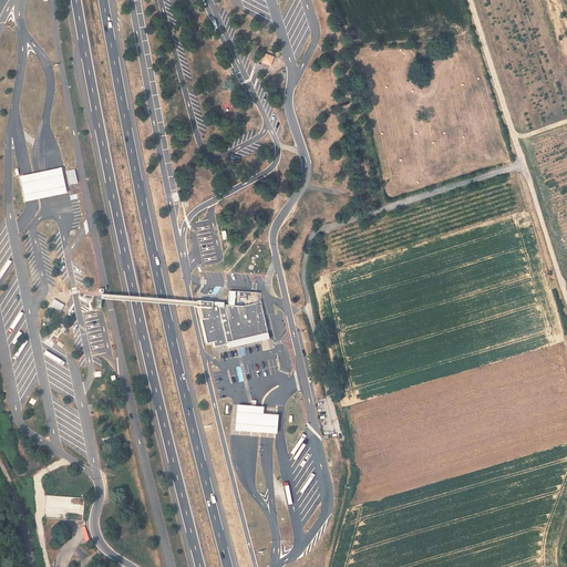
[(265,53),(263,60),(264,62),(266,60),(268,61),(269,63),(271,63),(274,57),(265,53)]
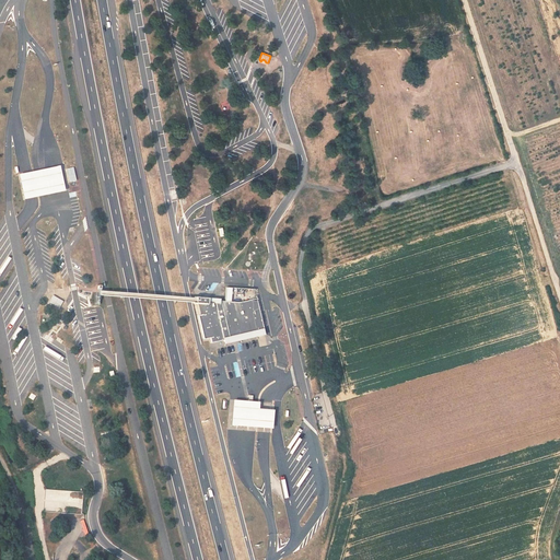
[(20,174),(25,199),(32,198),(54,193),(66,190),(60,166),(48,168),(26,173),(20,174)]
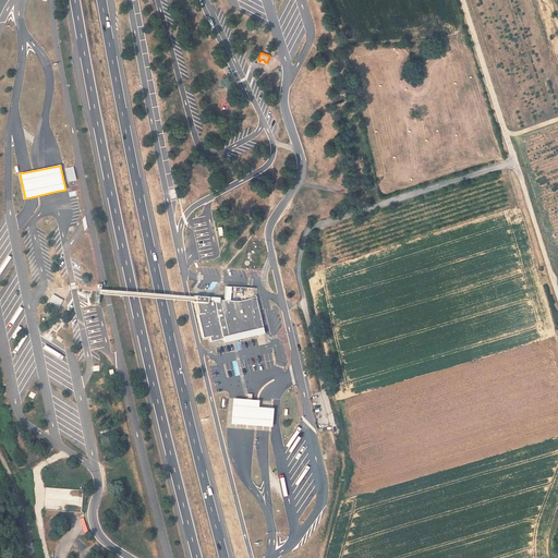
[(67,169),(70,182),(76,180),(73,167),(67,169)]
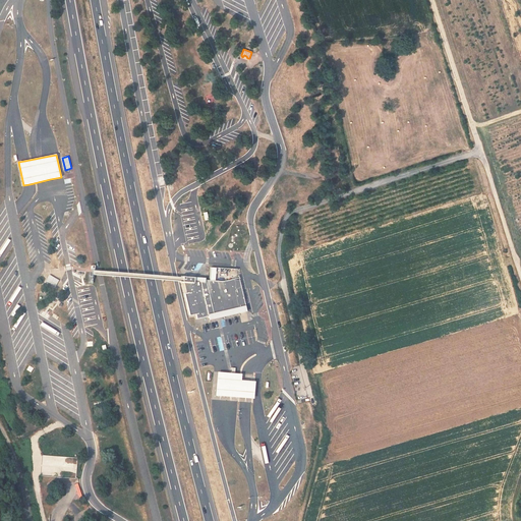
[(54,287),(58,281),(57,280),(54,280),(53,279),(52,277),(50,277),(47,282),(54,287)]
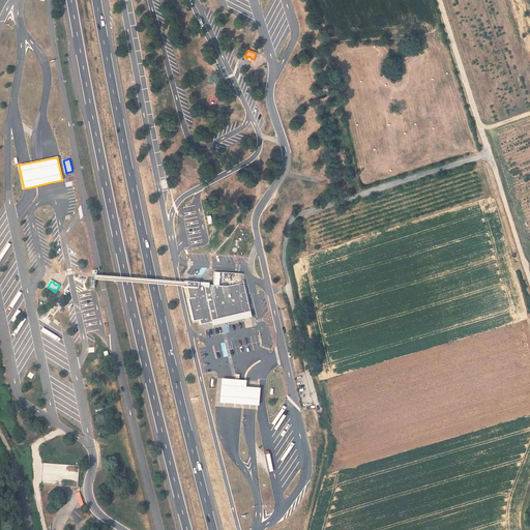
[(243,283),(227,287),(208,285),(208,284),(203,284),(203,285),(198,284),(198,283),(186,282),(185,288),(188,288),(192,298),(187,298),(193,322),(196,321),(199,320),(200,325),(208,323),(212,322),(212,324),(217,322),(217,321),(221,320),(249,314),(243,285),(243,283)]
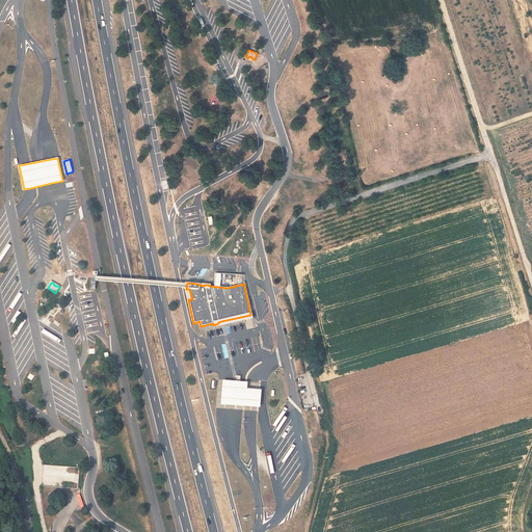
[(250,315),(221,321),(218,322),(218,323),(213,325),(214,327),(251,318),(250,315)]
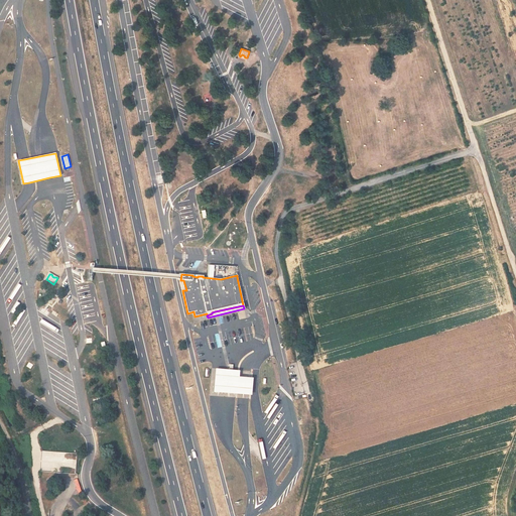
[(252,395),(253,378),(245,377),(239,377),(240,371),(225,369),(216,369),(214,392),(223,392),(244,394),(252,395)]
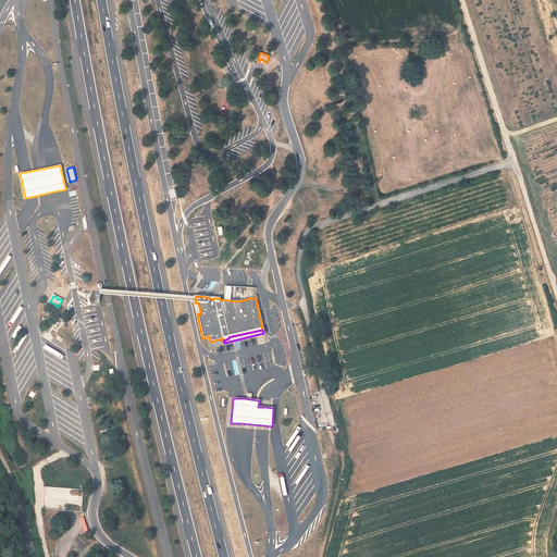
[(296,425),(288,441),(293,443),(300,428),(296,425)]
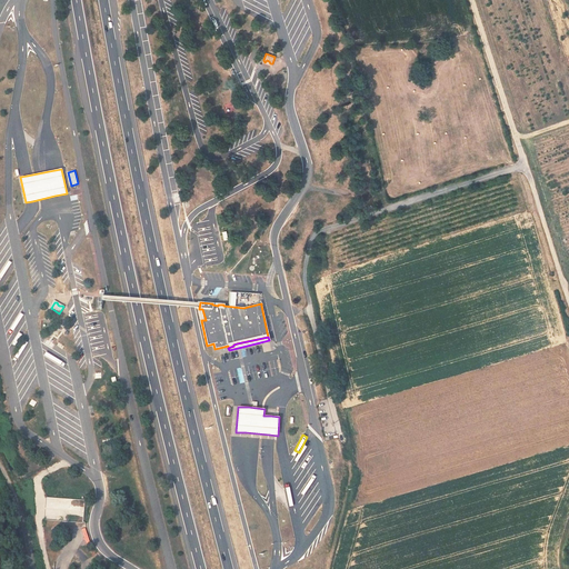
[(45,520),(85,521),(86,499),(46,498),(45,520)]
